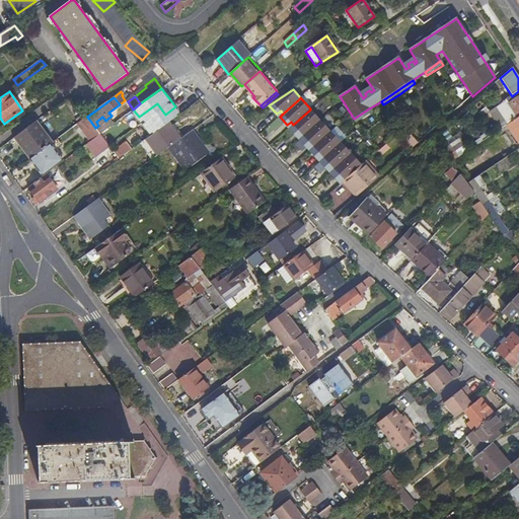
[(507,124),(509,125),(518,117),(518,97),(516,100),(514,97),(509,98),(498,106),(499,108),(499,110),(501,115),(503,115),(506,118),(505,121),(507,124)]
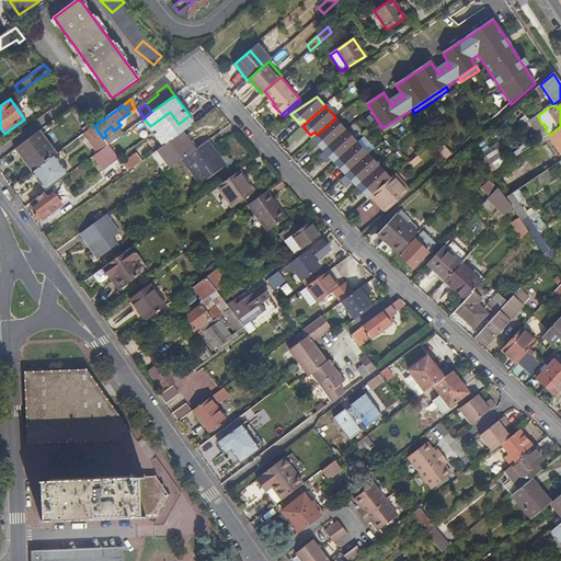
[(539,117),(538,115),(535,117),(534,122),(529,124),(540,140),(548,136),(550,135),(548,134),(546,130),(547,127),(544,124),(541,124),(539,119),(539,117)]
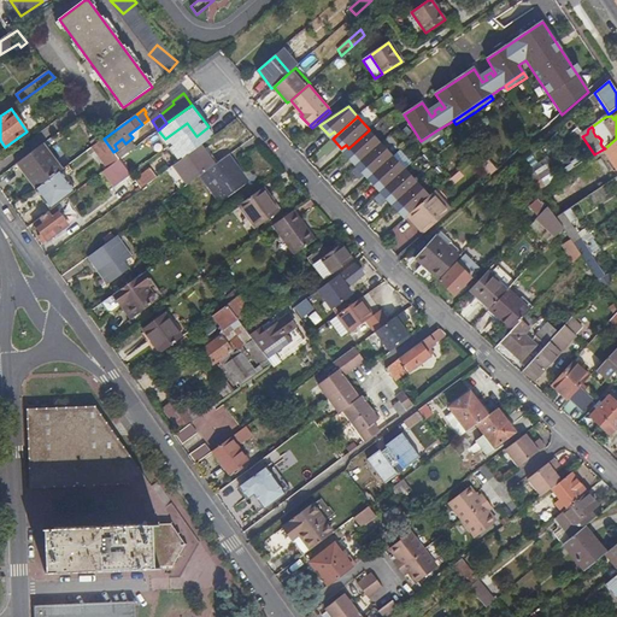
[(348,148),(345,152),(353,162),(358,158),(360,162),(381,142),(369,129),(369,130),(348,148)]
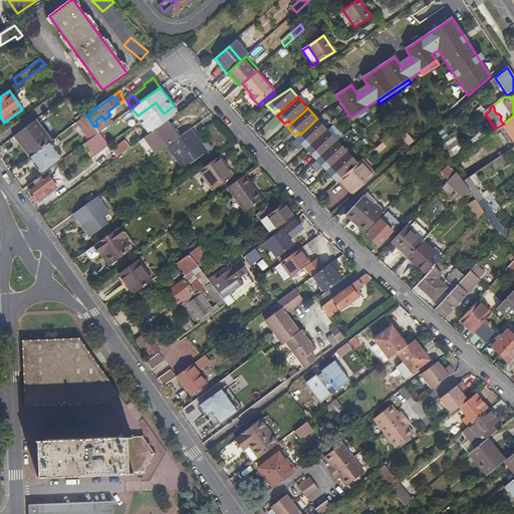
[(365,107),(350,117),(353,121),(368,111),(365,107)]
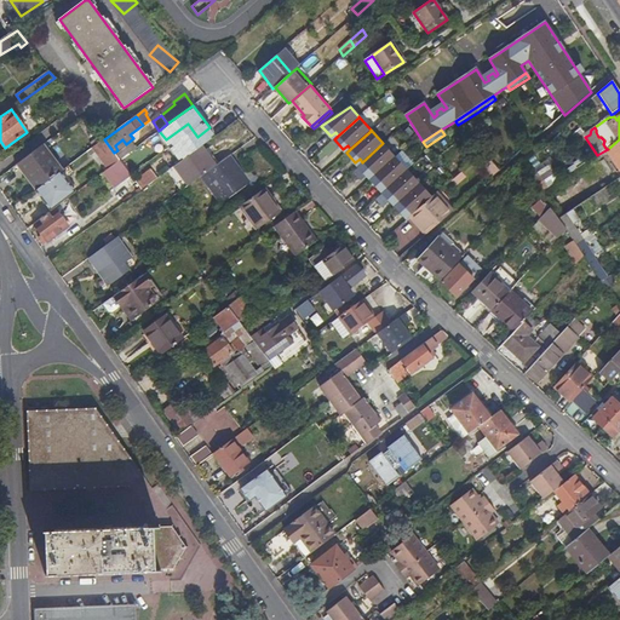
[(114,153),(104,139),(102,141),(96,145),(112,166),(120,160),(114,153)]
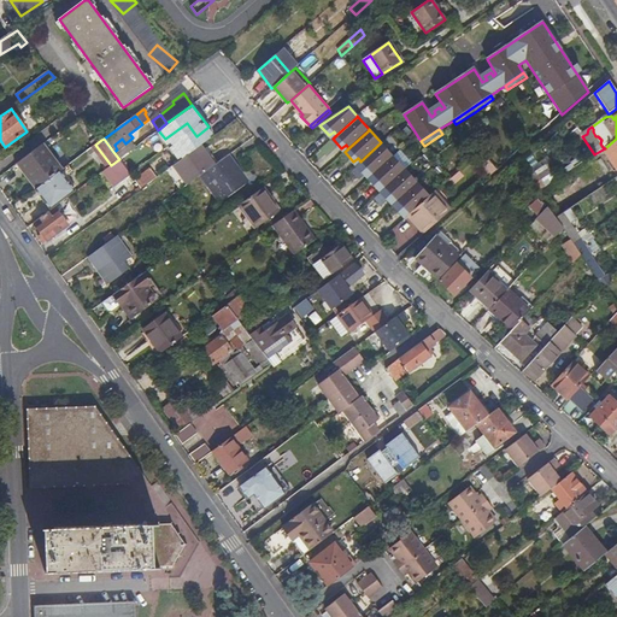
[(134,147),(129,141),(125,144),(122,139),(115,145),(117,150),(113,152),(119,159),(134,147)]
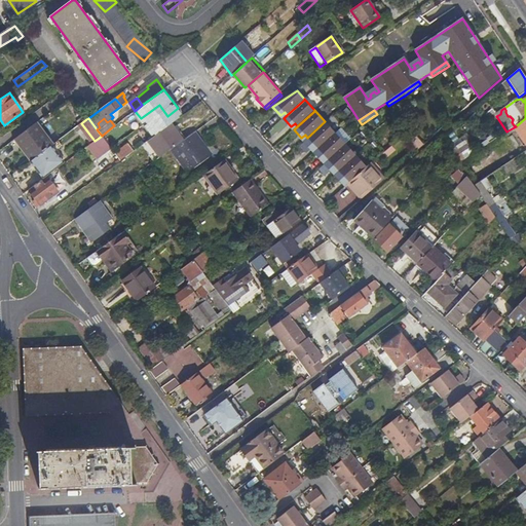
[(525,118),(516,126),(514,127),(525,146),(525,145),(525,118)]
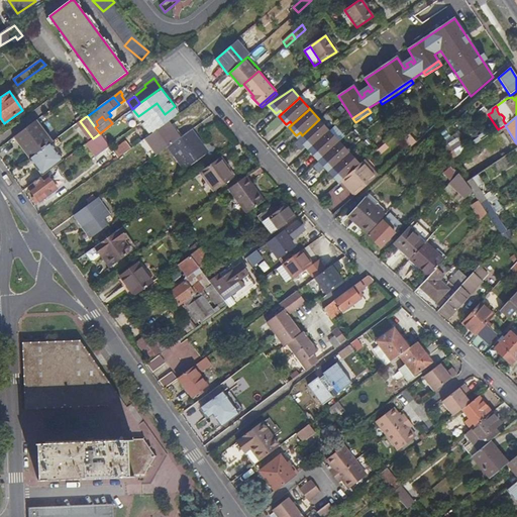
[(302,135),(299,138),(306,147),(310,143),(312,146),(329,131),(329,130),(319,119),(302,135)]
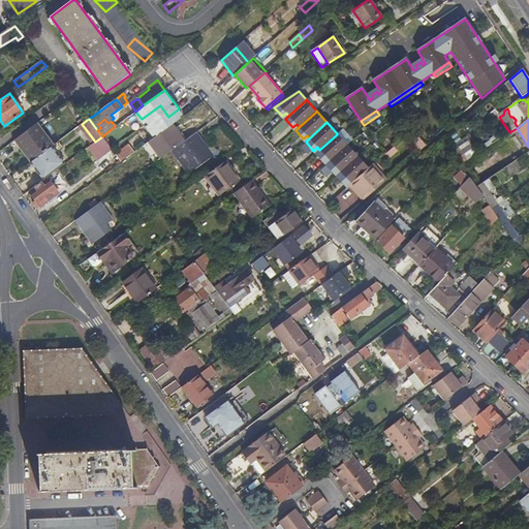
[(53,146),(37,124),(13,142),(29,163),(53,146)]
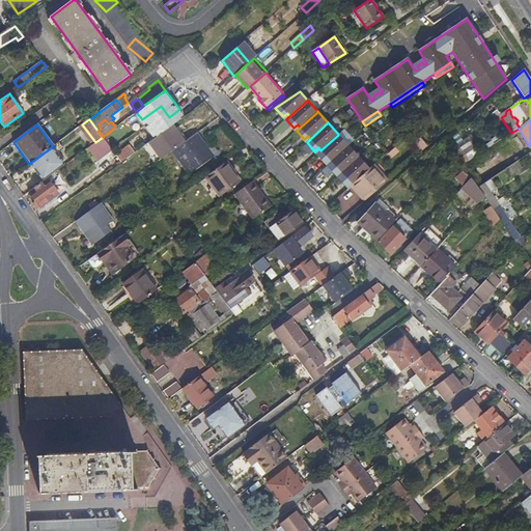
[(161,159),(172,151),(184,143),(172,126),(148,142),(161,159)]
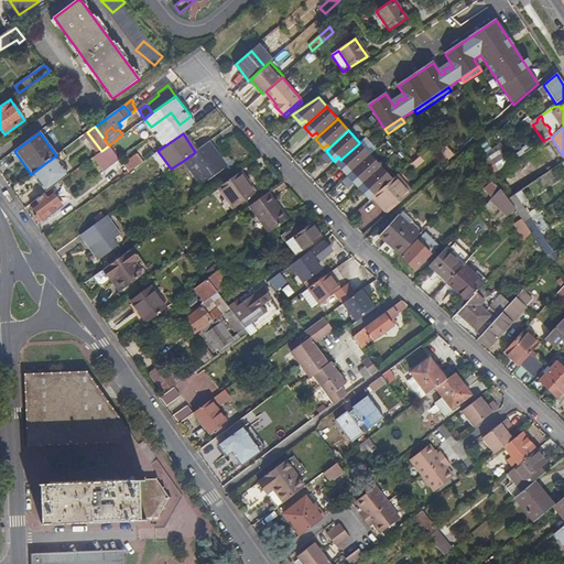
[(448,161),(454,155),(438,139),(433,144),(448,161)]
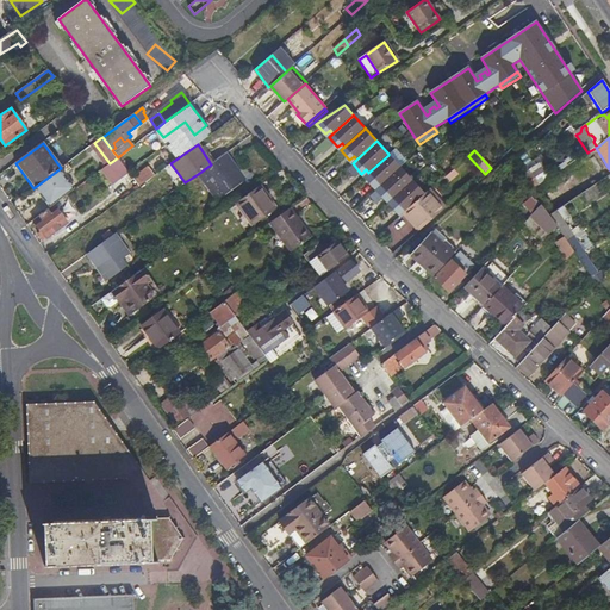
[(235,167),(225,154),(211,165),(198,174),(217,200),(241,182),(232,169),(235,167)]
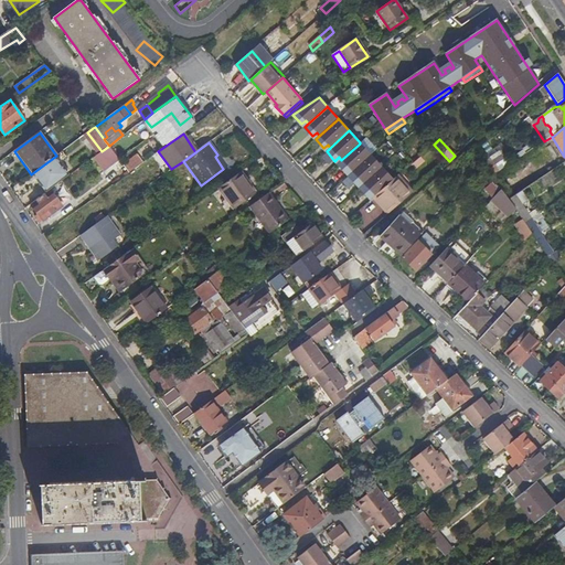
[(341,160),(338,163),(345,173),(350,169),(352,172),(371,156),(372,155),(360,142),(360,144),(341,160)]
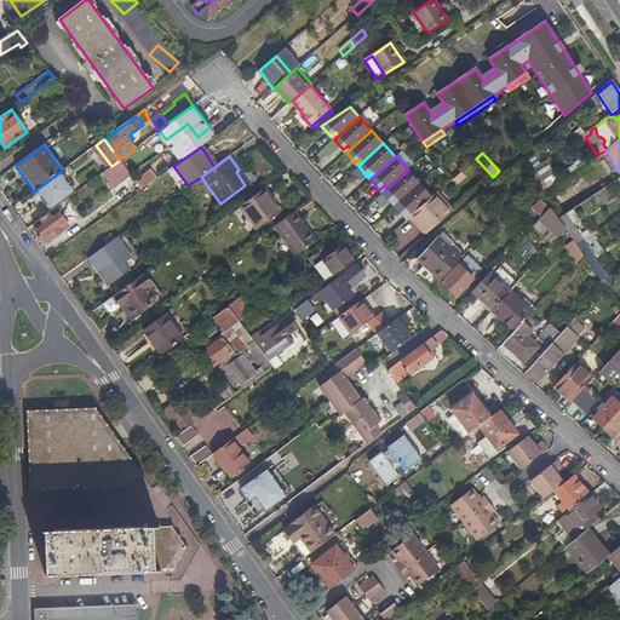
[(136,181),(120,160),(112,166),(103,173),(119,194),(136,182),(136,181)]
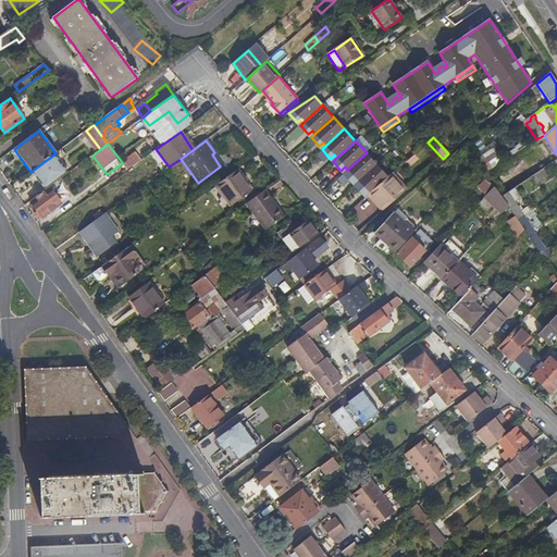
[(430,151),(424,145),(408,160),(406,161),(411,168),(430,151)]
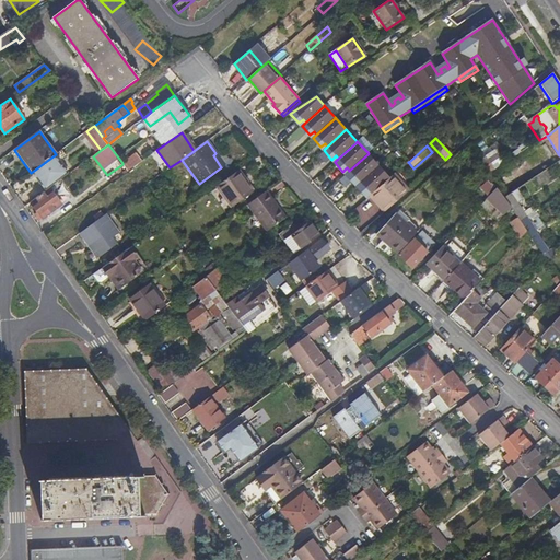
[(550,164),(539,148),(494,177),(505,194),(550,164)]
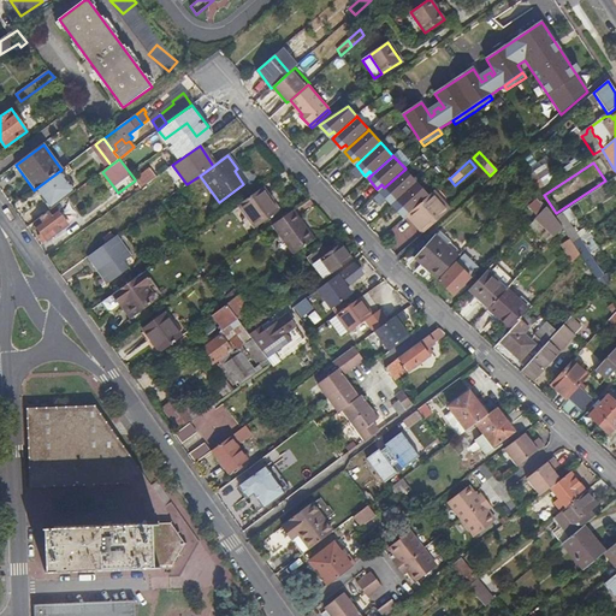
[(535,191),(552,182),(543,165),(526,175),(535,191)]
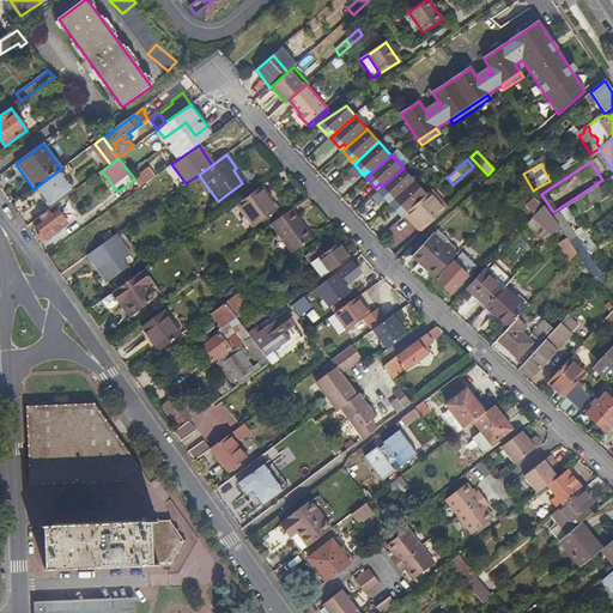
[(140,187),(156,176),(150,168),(134,178),(134,180),(140,187)]
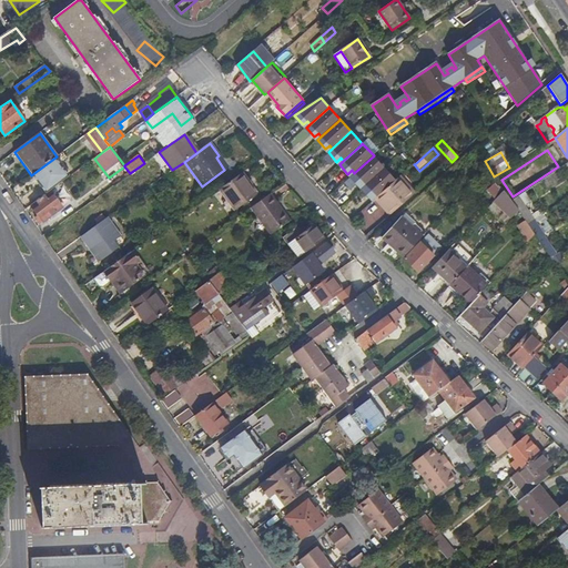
[(354,173),(351,176),(359,186),(363,182),(366,185),(385,168),(374,155),(373,156),(354,173)]
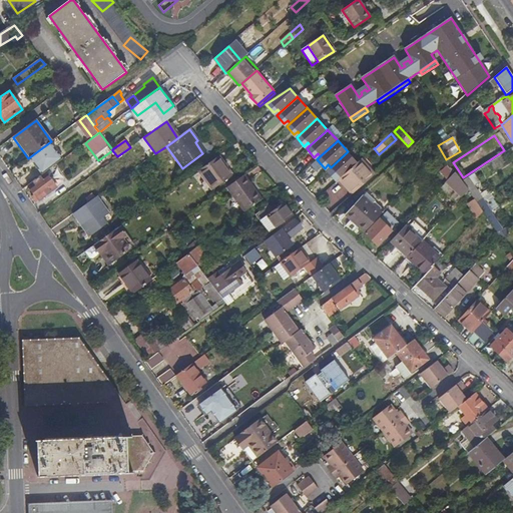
[(331,167),(327,170),(337,182),(340,179),(358,163),(348,151),(331,167)]
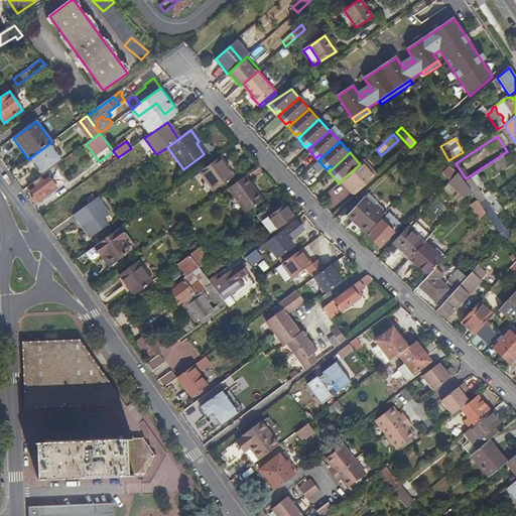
[(235,177),(221,156),(200,171),(214,191),(235,177)]
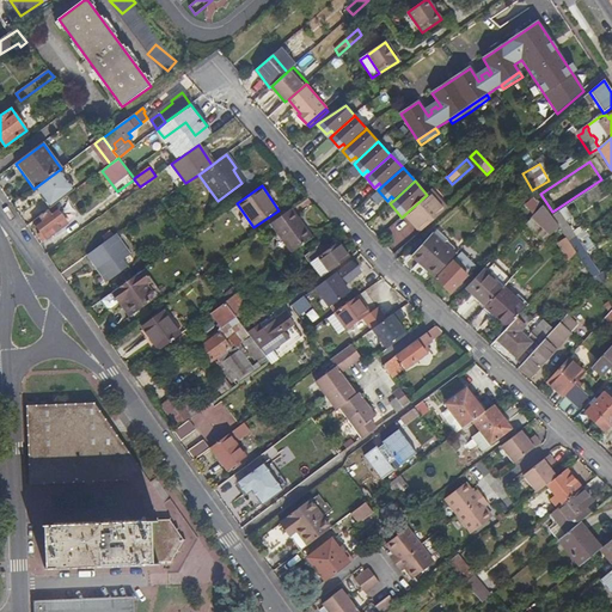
[(436,204),(440,201),(432,190),(427,194),(436,204)]
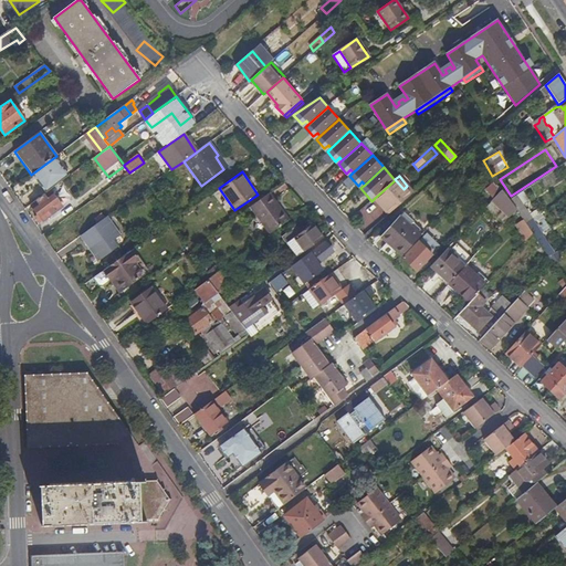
[(388,215),(413,192),(407,186),(404,189),(395,179),(395,180),(375,198),(388,215)]
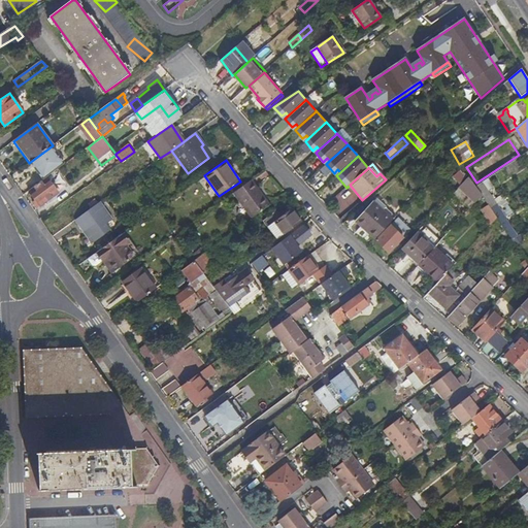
[(456,185),(464,177),(459,170),(450,176),(456,185)]
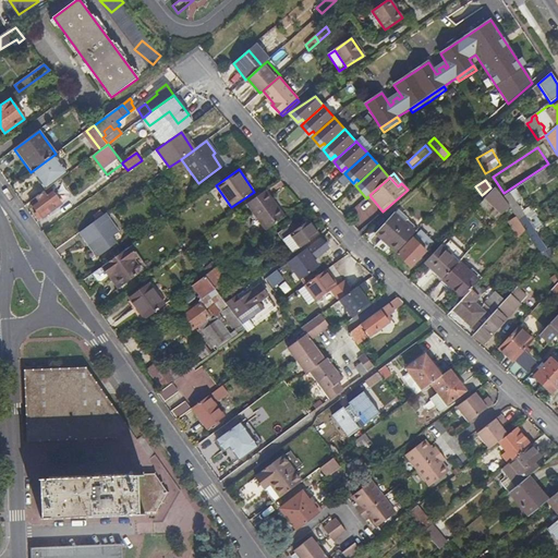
[(293,210),(274,183),(255,197),(275,225),(293,210)]
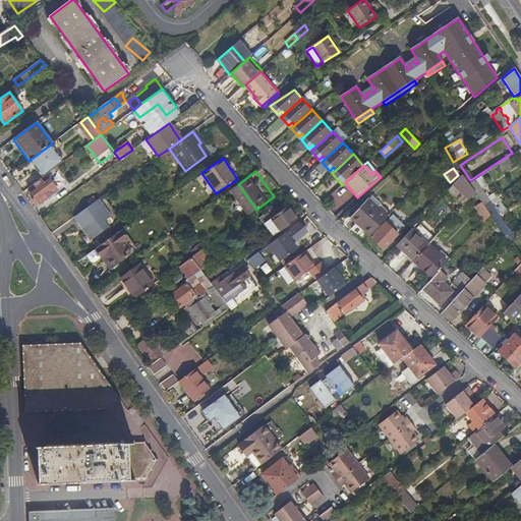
[(57,190),(47,175),(29,188),(40,205),(57,190)]
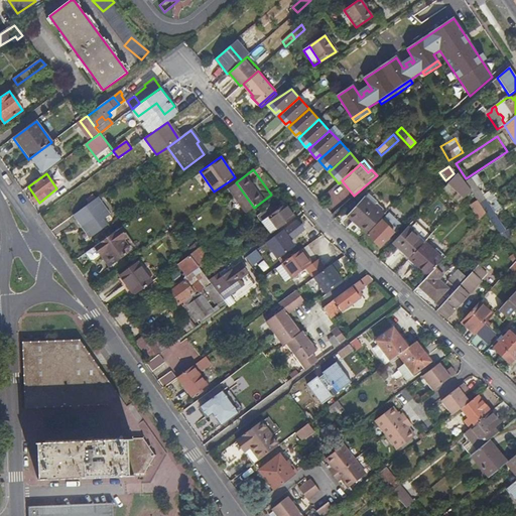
[(472,192),(466,183),(464,179),(456,188),(466,199),(472,192)]
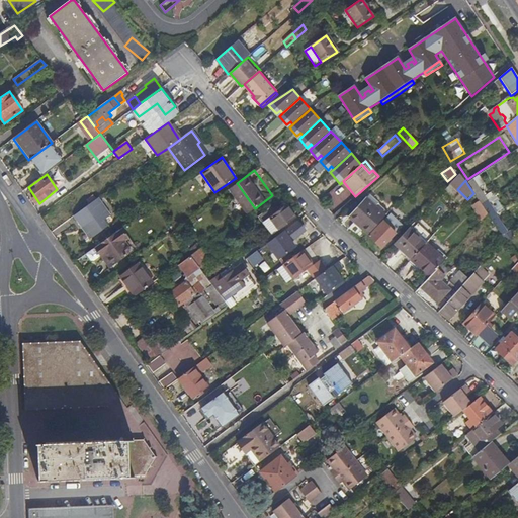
[(487,201),(472,180),(469,182),(467,184),(473,193),(480,201),(482,204),(487,201)]
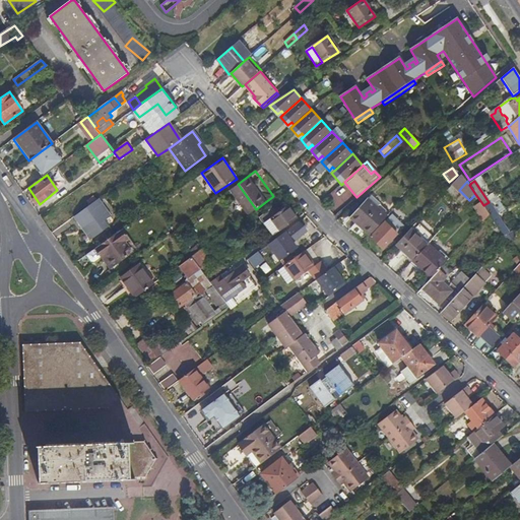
[(333,210),(342,200),(332,192),(323,202),(333,210)]
